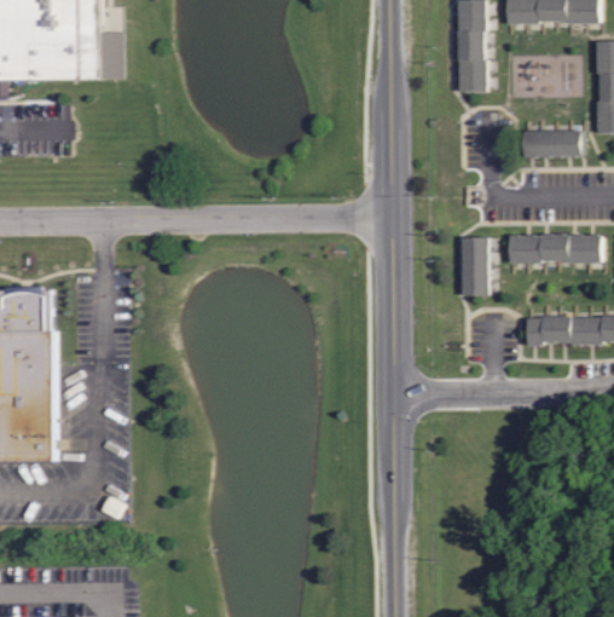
[(0,0),(103,0),(104,79),(0,80),(0,0)]
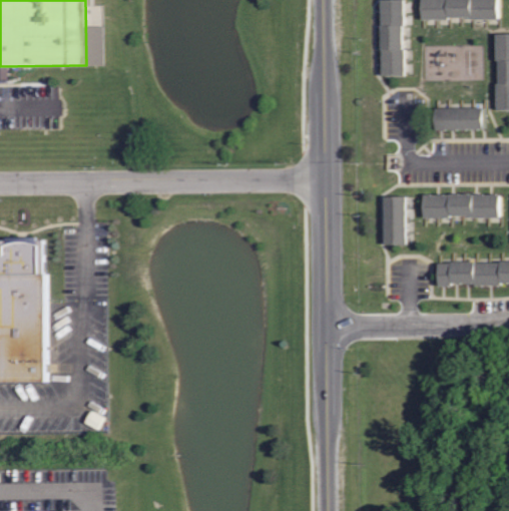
[(403,76),(380,76),(380,50),(379,50),(380,0),(402,0),(402,27),(400,27),(400,50),(403,50),(403,76)]
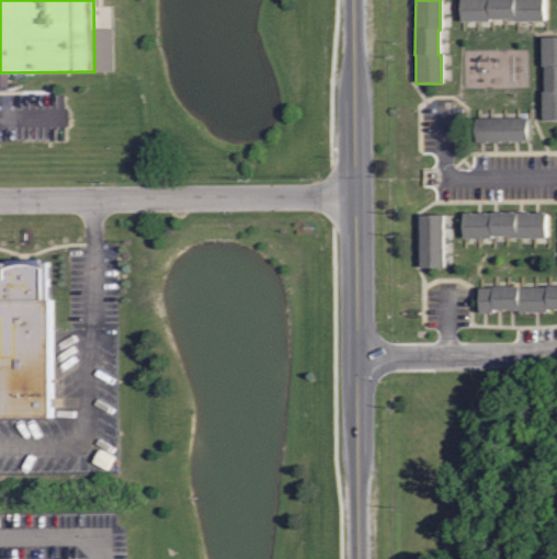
[(463,0),(546,0),(546,20),(463,21),(463,0)]
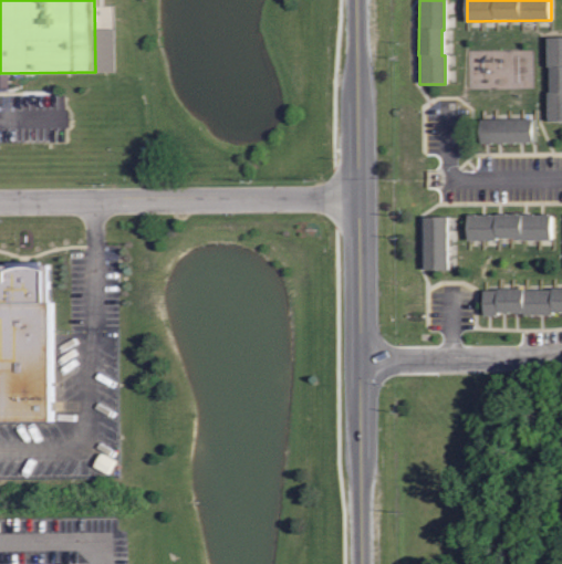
[(550,121),(561,119),(561,37),(549,38),(550,66),(552,66),(552,92),(550,92),(550,121)]
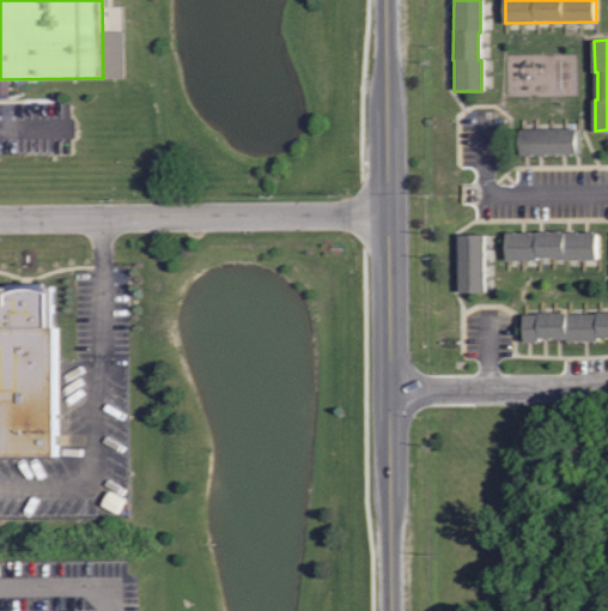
[(575,156),(518,156),(518,131),(575,131),(575,156)]
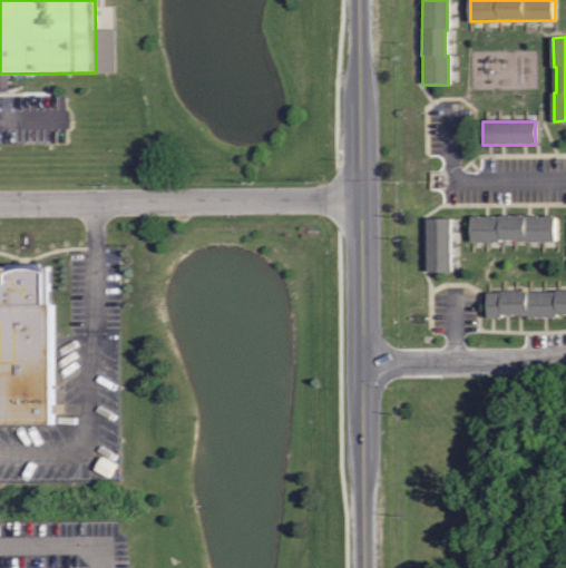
[(556,241),(556,216),(472,216),(472,241),(503,241),(503,238),(528,238),(528,241),(556,241)]
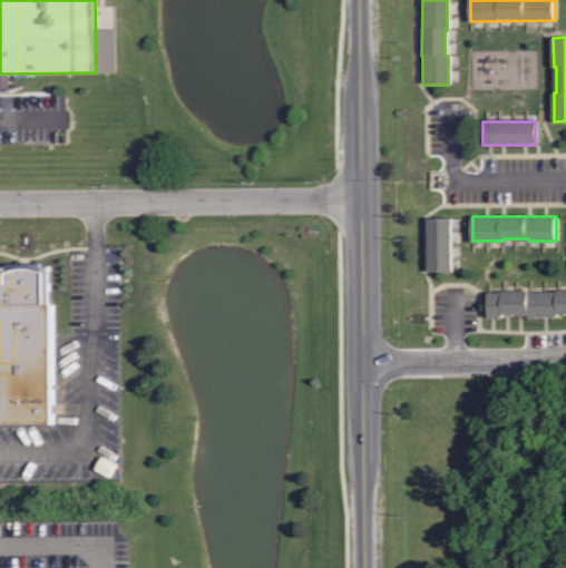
[(426,273),(425,221),(449,219),(449,273),(426,273)]
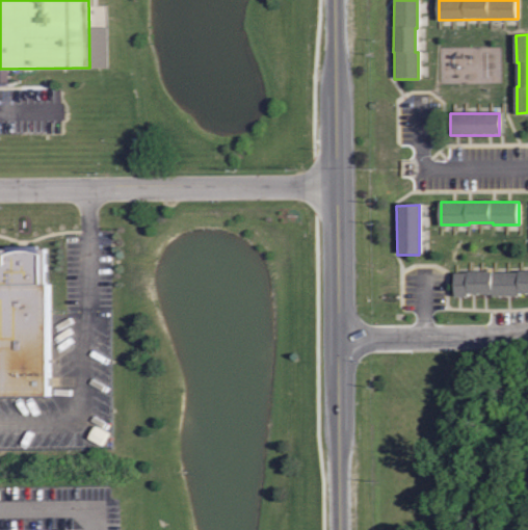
[(0,249),(45,249),(45,284),(49,284),(49,397),(0,397),(0,249)]
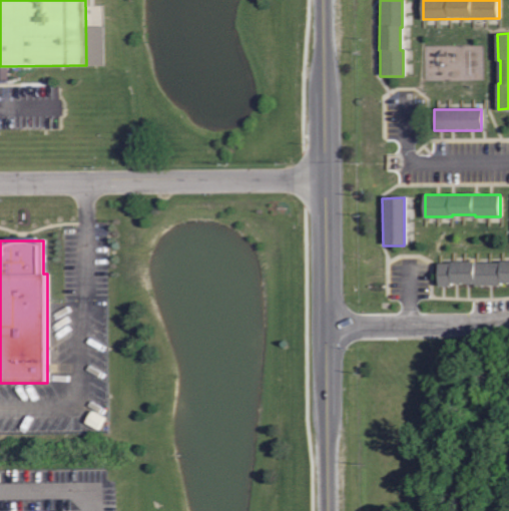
[(500,287),(473,287),(473,285),(450,285),(450,287),(437,287),(437,265),(450,265),(450,263),(474,263),(474,265),(499,265),(499,263),(508,263),(508,285),(500,285),(500,287)]
